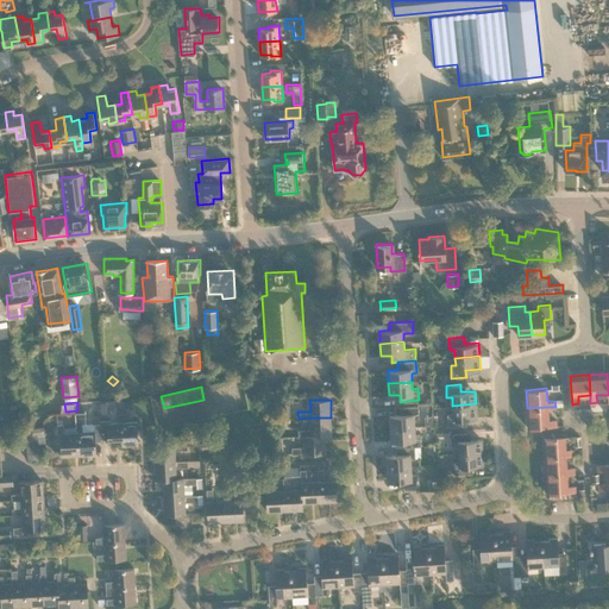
[(477,416),(476,403),(452,406),(452,414),(447,414),(449,425),(463,425),(463,418),(477,416)]
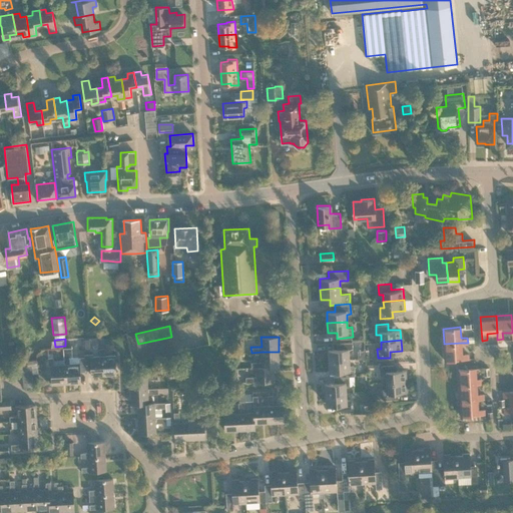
[(329,349),(330,360),(349,359),(349,352),(353,352),(353,341),(338,342),(338,349),(329,349)]
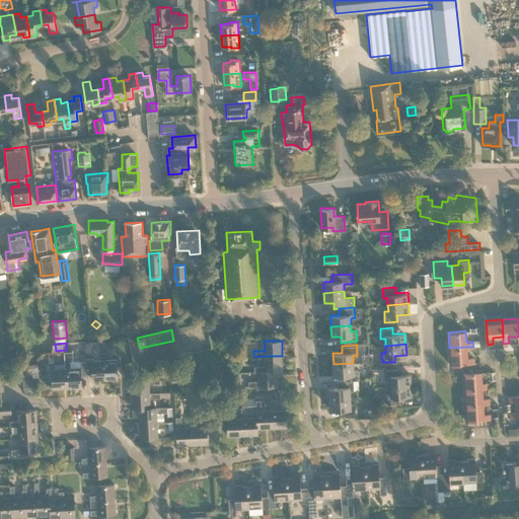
[(467,357),(466,347),(449,348),(450,364),(474,363),(474,357),(467,357)]
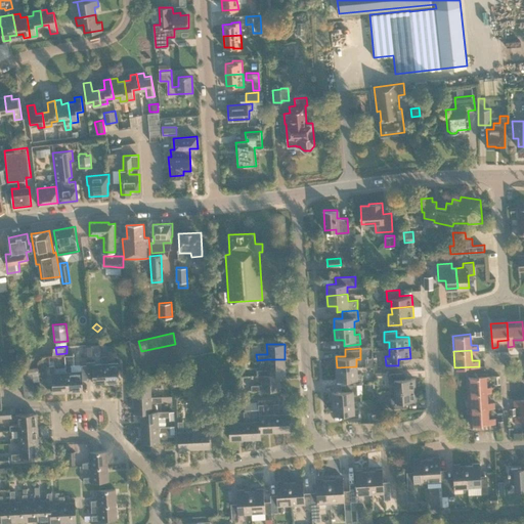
[(66,363),(66,372),(69,372),(70,391),(83,390),(82,379),(88,379),(88,377),(87,360),(86,361),(87,364),(81,364),(82,370),(71,372),(71,363),(74,363),(74,354),(64,355),(66,363)]
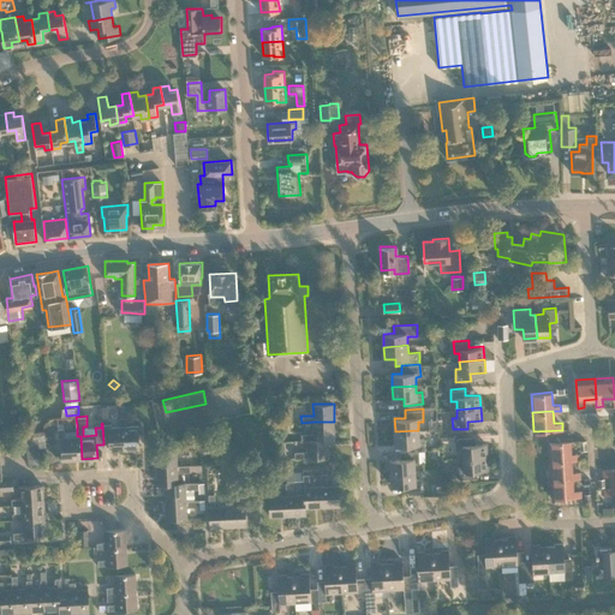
[(123,427),(124,448),(139,448),(138,425),(126,425),(125,417),(120,417),(120,427),(123,427)]
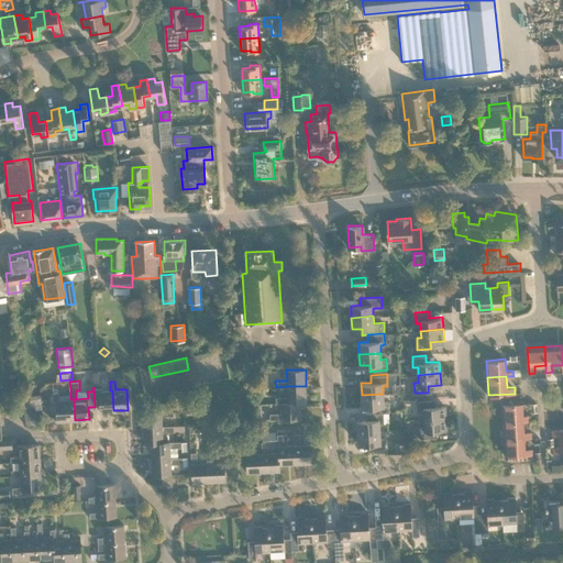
[(307,401),(306,386),(287,386),(287,396),(276,397),(276,404),(280,403),(299,403),(299,401),(307,401)]
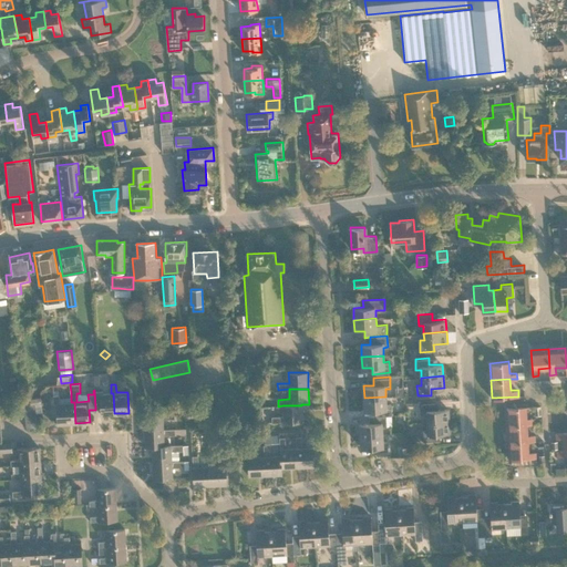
[(101,414),(114,413),(113,393),(111,393),(103,393),(103,390),(94,390),(95,408),(101,408),(101,414)]
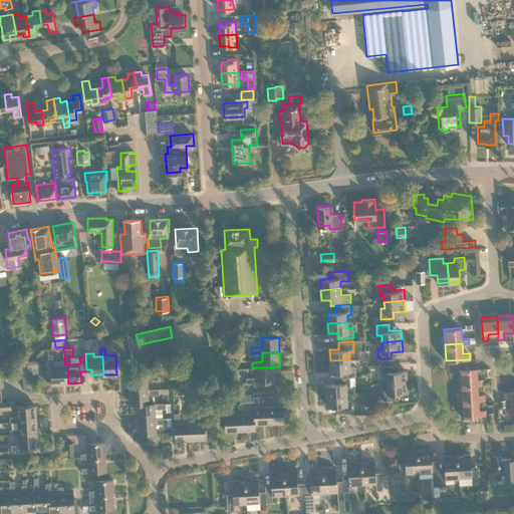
[(52,384),(68,383),(67,364),(64,364),(54,365),(53,357),(48,357),(48,365),(51,365),(52,384)]
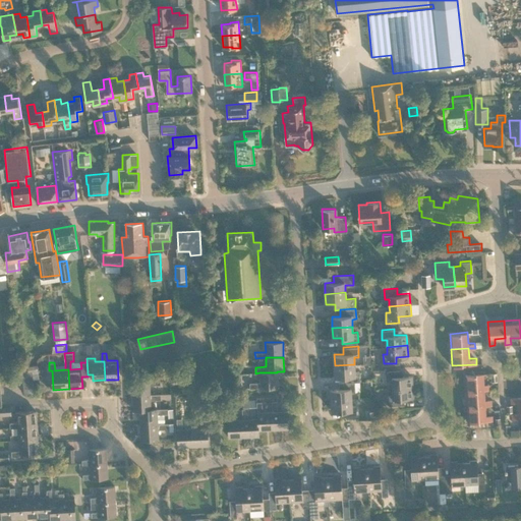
[(355,370),(354,364),(335,365),(335,377),(344,375),(345,382),(355,381),(360,381),(359,370),(355,370)]
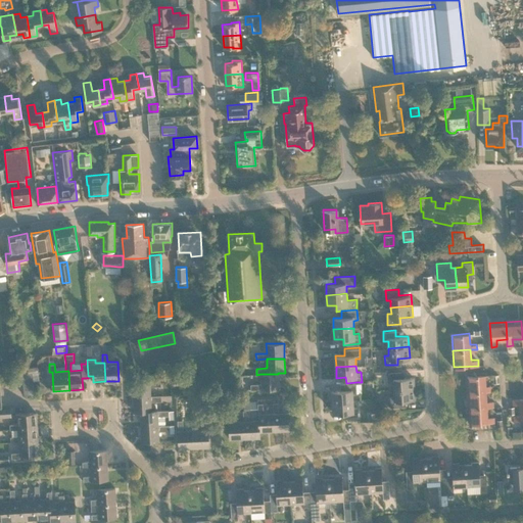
[(393,382),(394,389),(415,388),(414,377),(401,378),(401,372),(389,372),(389,382),(393,382)]
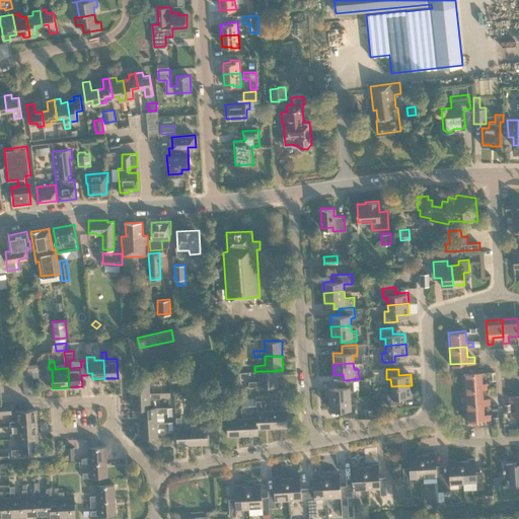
[(277,385),(276,371),(258,371),(260,380),(249,381),(249,386),(277,385)]
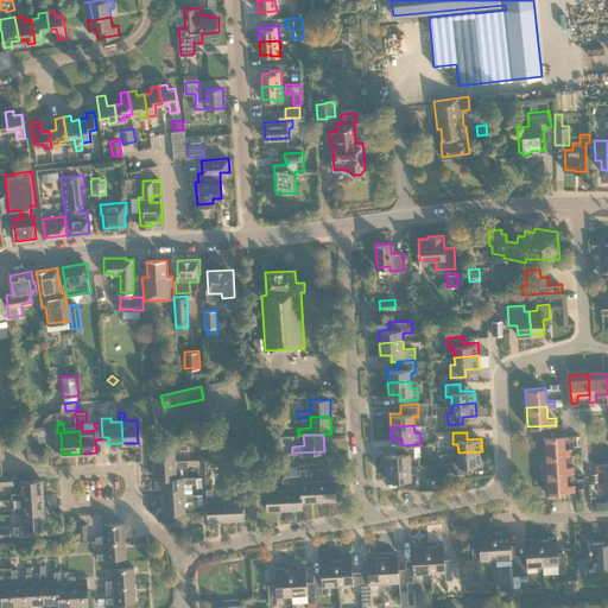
[(544,456),(565,455),(572,455),(572,448),(565,449),(564,436),(543,437),(544,456)]
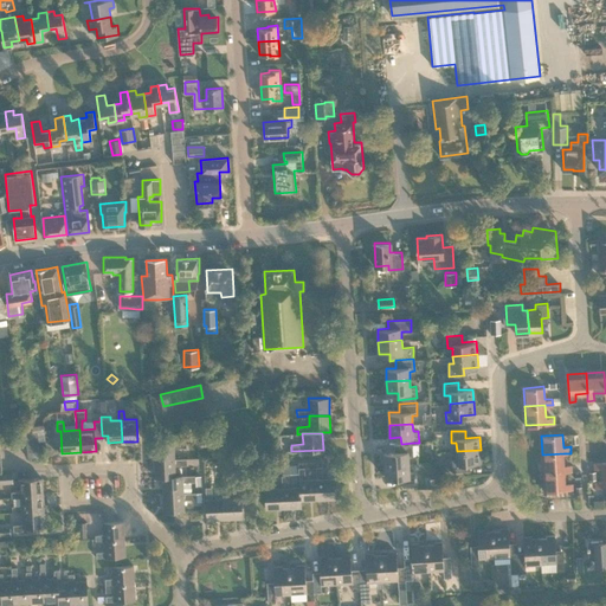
[(154,442),(155,459),(175,458),(175,447),(187,447),(187,440),(154,442)]
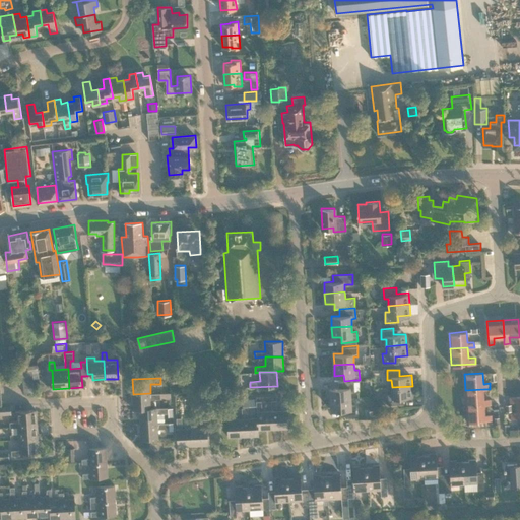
[(330,388),(331,399),(351,398),(350,391),(355,391),(354,380),(344,381),(339,381),(339,388),(330,388)]
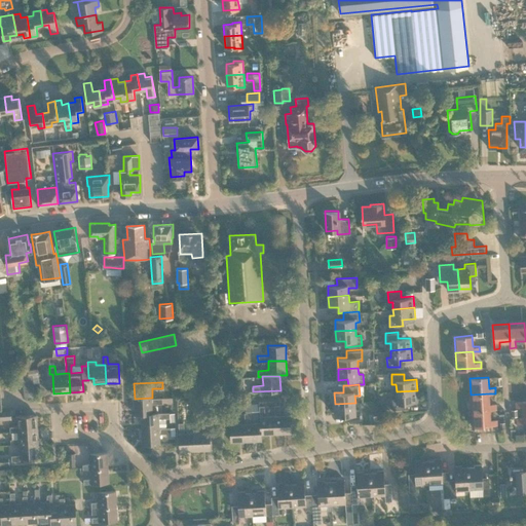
[(417,401),(417,390),(397,391),(397,398),(392,399),(392,408),(406,408),(405,402),(417,401)]
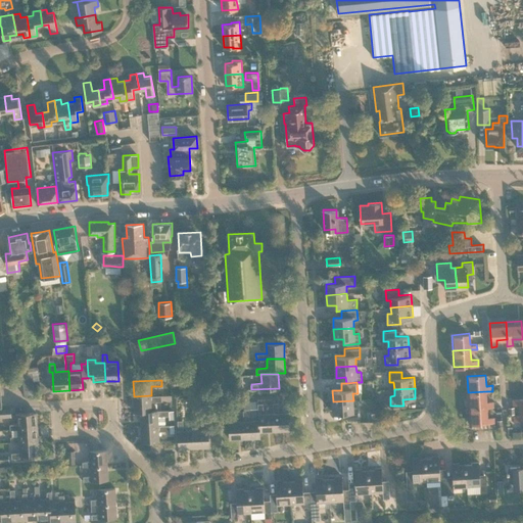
[(486,401),(486,391),(468,392),(469,408),(487,407),(493,407),(493,401),(486,401)]
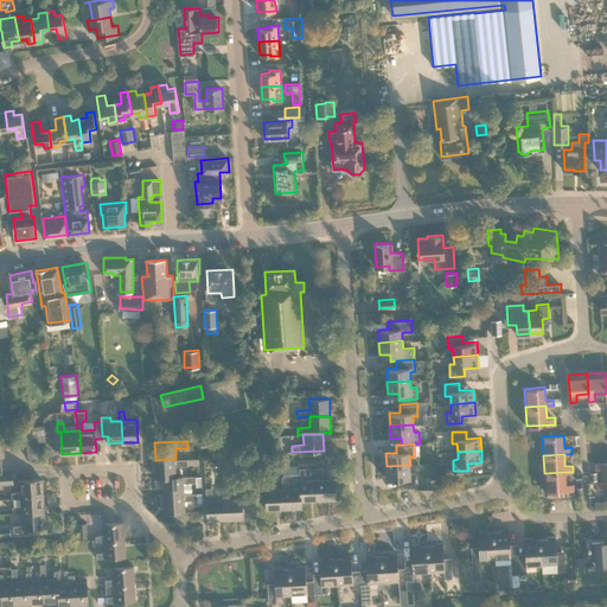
[(187,458),(176,459),(155,460),(155,478),(164,477),(177,477),(177,475),(177,465),(189,465),(187,458)]
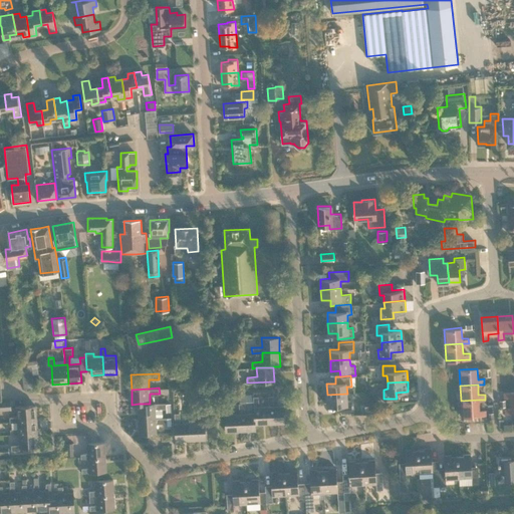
[(512,407),(513,407),(513,392),(504,393),(504,398),(511,398),(512,407)]
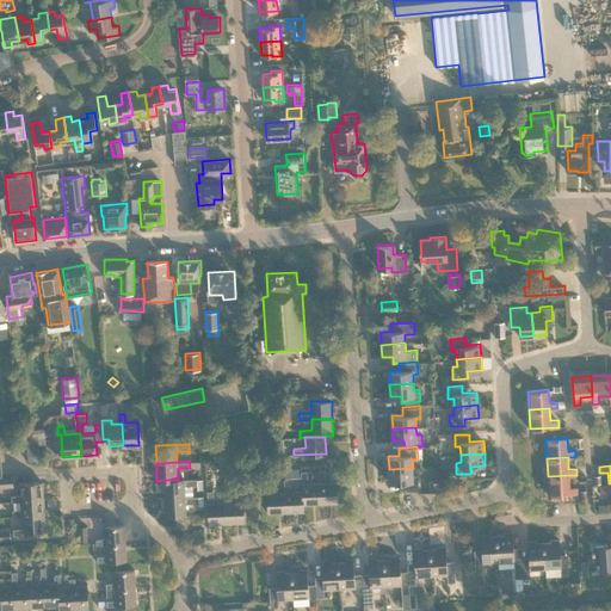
[(413,475),(413,468),(389,469),(389,481),(400,481),(401,488),(419,487),(418,475),(413,475)]
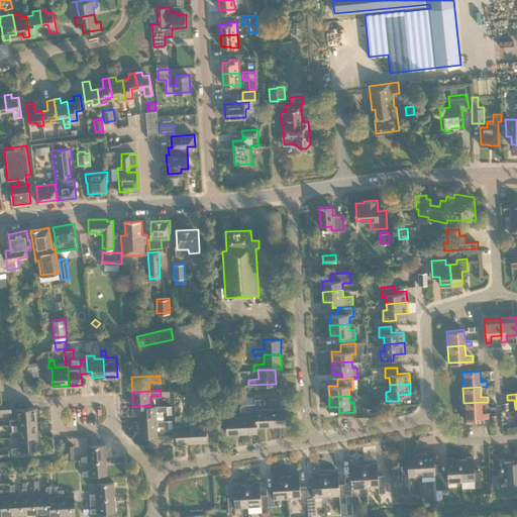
[(255,399),(255,415),(256,426),(272,425),(271,408),(261,409),(261,398),(255,399)]
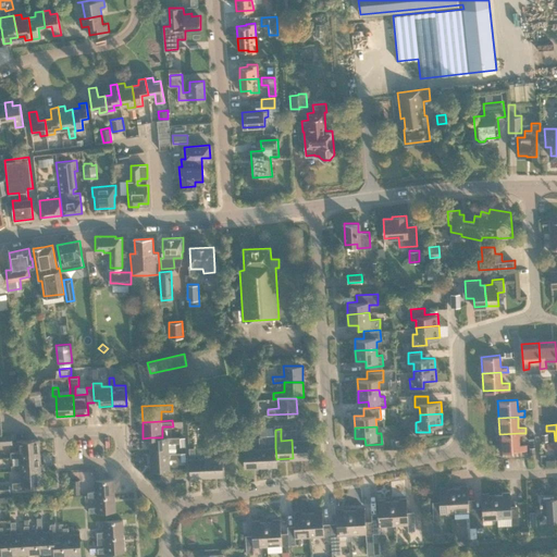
[(291,429),(292,440),(293,458),(308,457),(308,438),(297,440),(297,429),(291,429)]
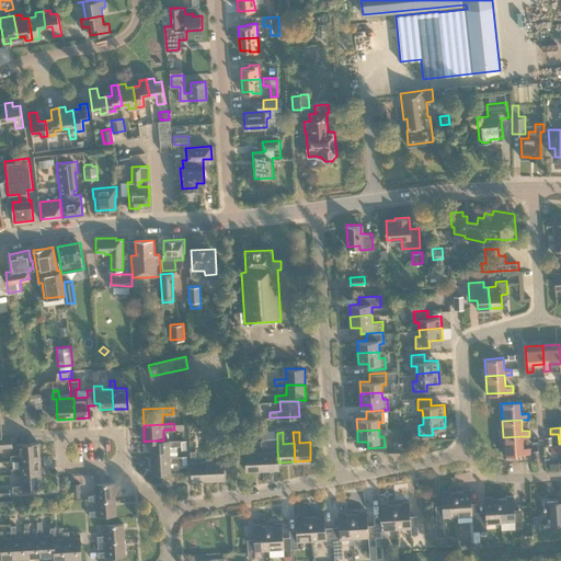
[(523,447),(523,436),(503,437),(504,454),(530,453),(530,447),(523,447)]
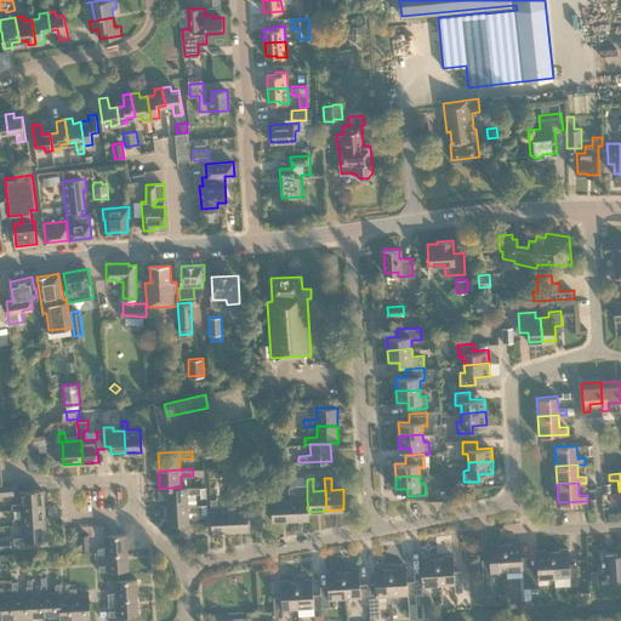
[(0,495),(13,494),(13,484),(0,484),(0,495)]
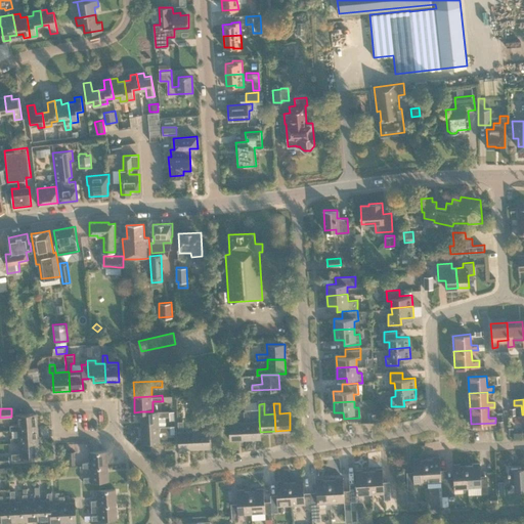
[(141,411),(141,427),(159,426),(159,416),(169,416),(169,410),(153,410),(153,411),(141,411)]
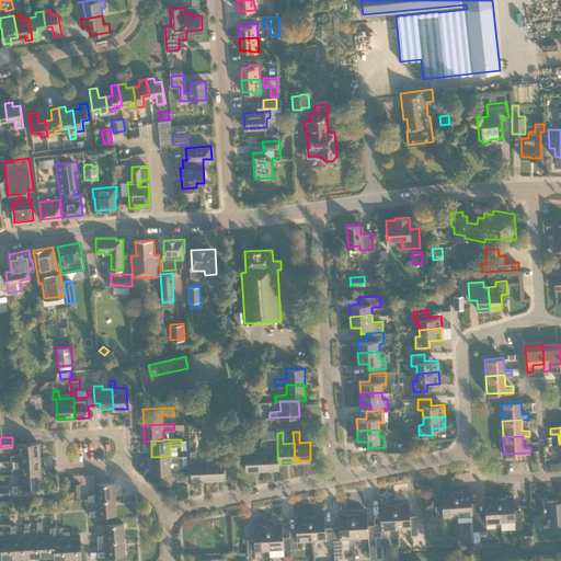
[(279,469),(278,462),(277,450),(267,450),(267,439),(262,441),(262,450),(263,470),(279,469)]
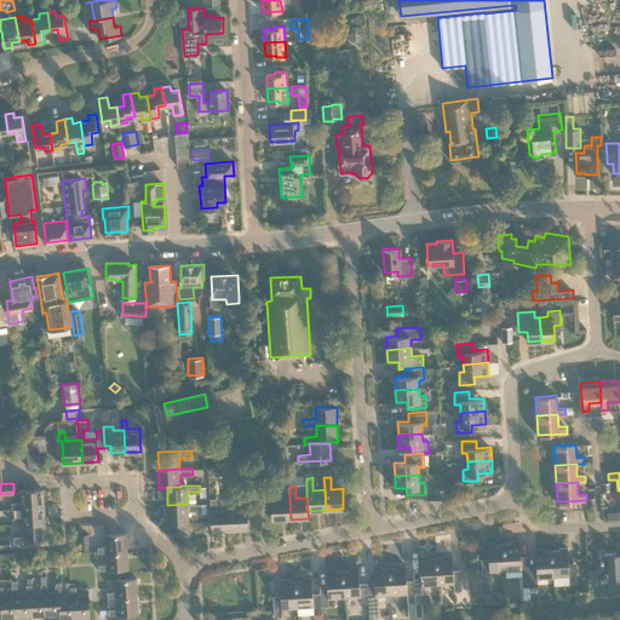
[(291,520),(290,498),(279,499),(277,487),(271,487),(273,520),(291,520)]
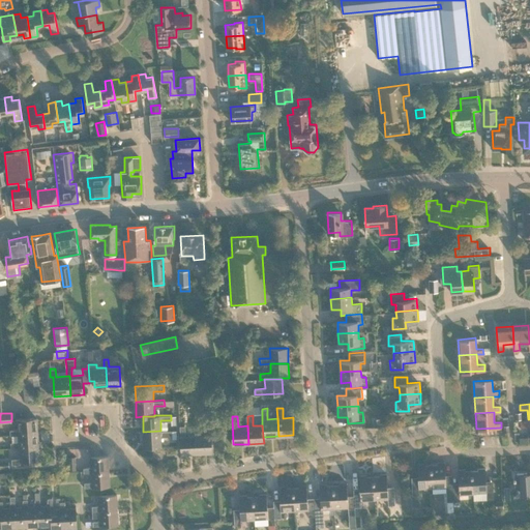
[(18,432),(38,431),(37,418),(17,419),(18,430),(10,430),(10,435),(19,435),(18,432)]
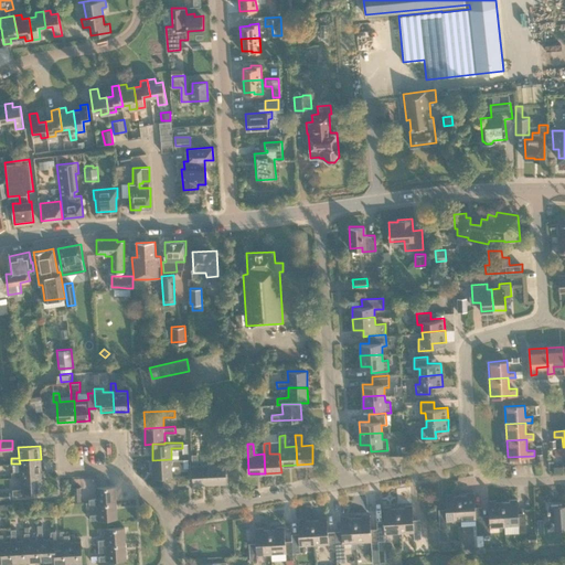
[(564,447),(563,447),(555,448),(555,454),(563,454),(564,466),(564,465),(564,447)]
